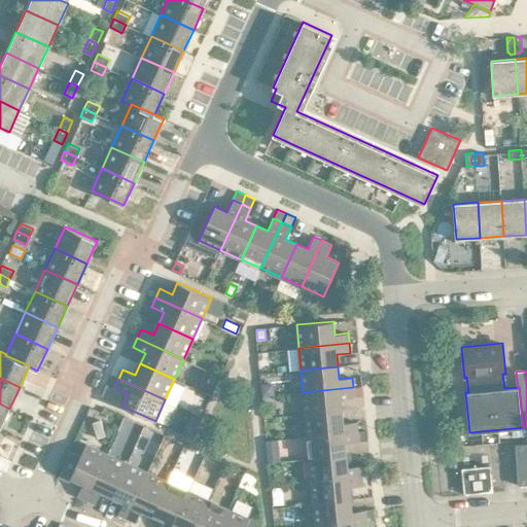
[(274,382),(261,383),(262,395),(275,394),(274,382)]
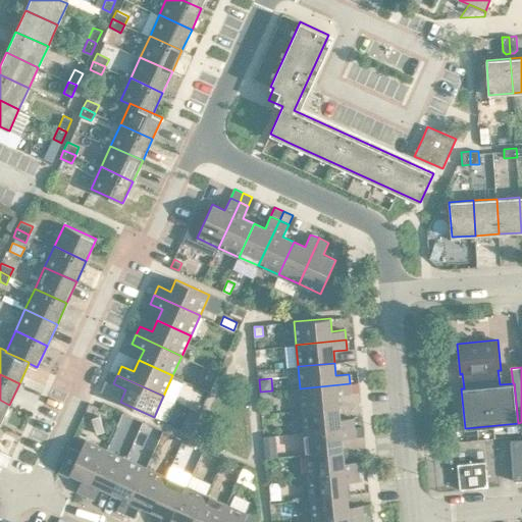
[(358,382),(350,383),(351,394),(359,393),(358,382)]
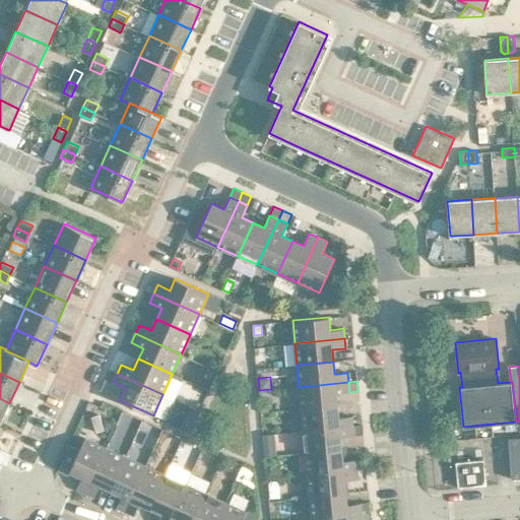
[(299,387),(301,408),(337,405),(336,393),(349,392),(348,382),(299,387)]
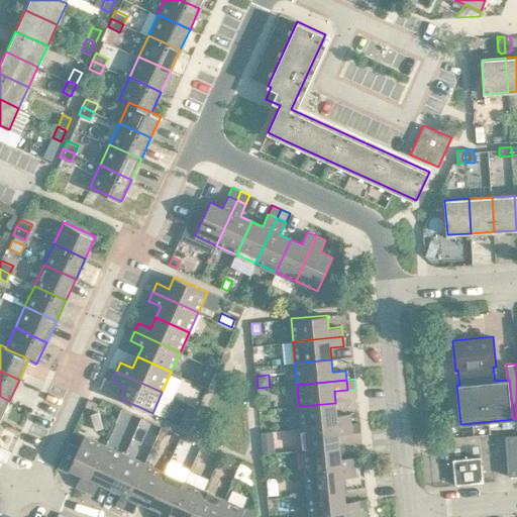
[(0,396),(0,420),(9,401),(0,396)]
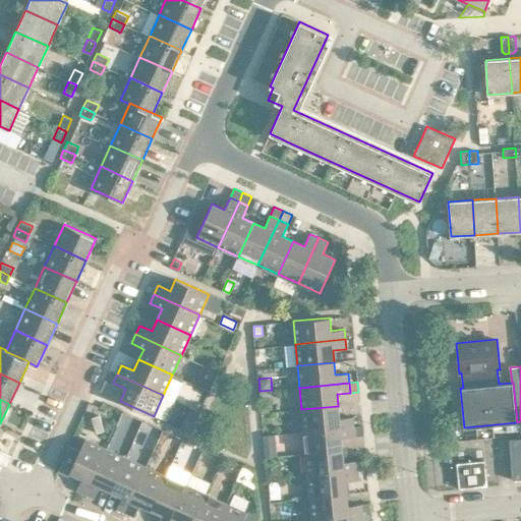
[(301,409),(303,431),(353,426),(352,417),(339,418),(338,406),(301,409)]
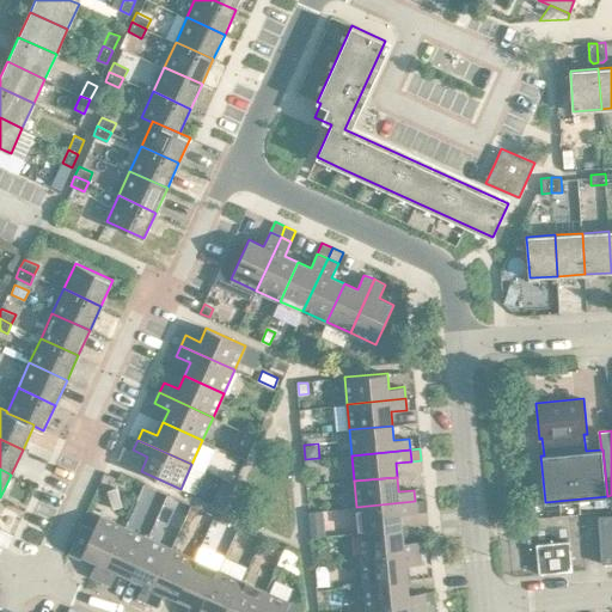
[(222,478),(218,489),(230,495),(236,484),(222,478)]
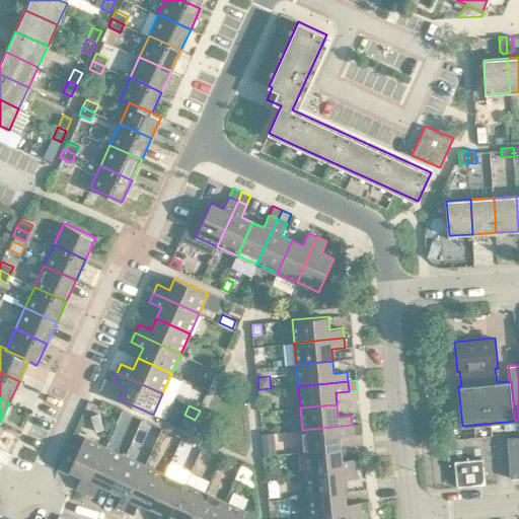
[(361,424),(352,425),(353,435),(362,434),(361,424)]
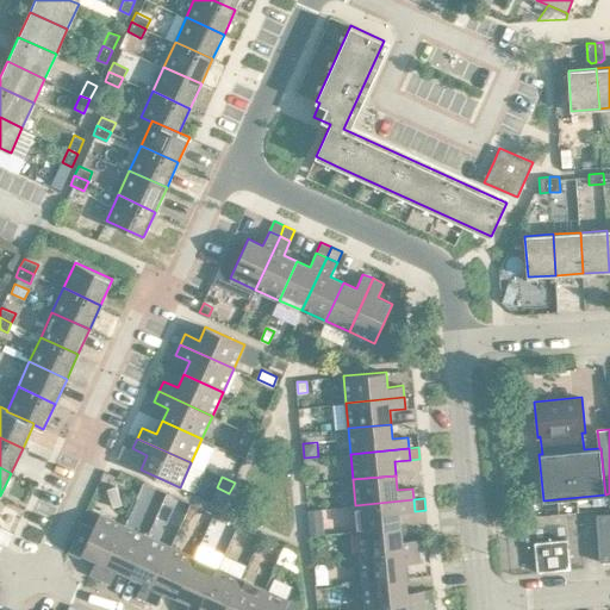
[(355,505),(358,530),(400,527),(399,512),(415,511),(414,499),(355,505)]
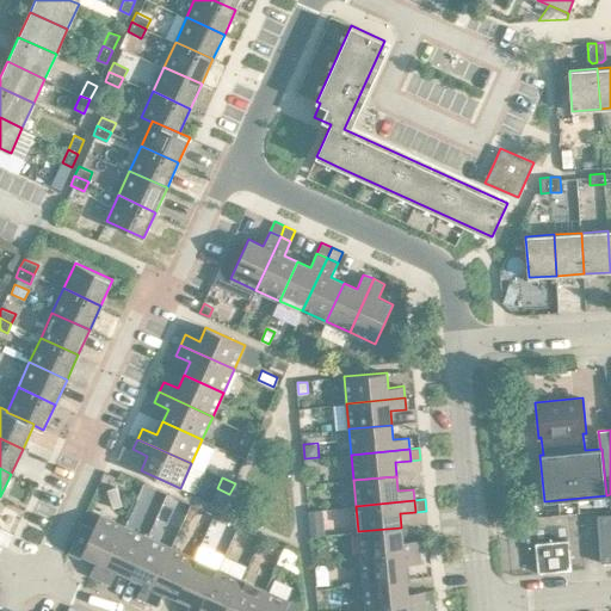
[(323,510),(309,511),(309,522),(323,520),(323,510)]
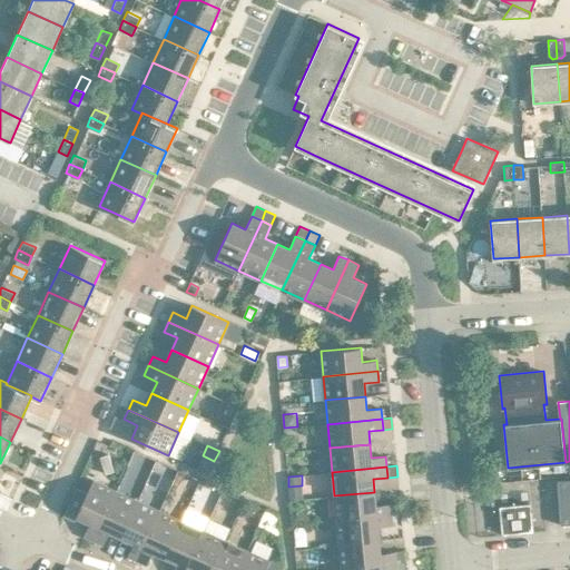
[(560,524),(569,523),(569,479),(558,480),(560,524)]
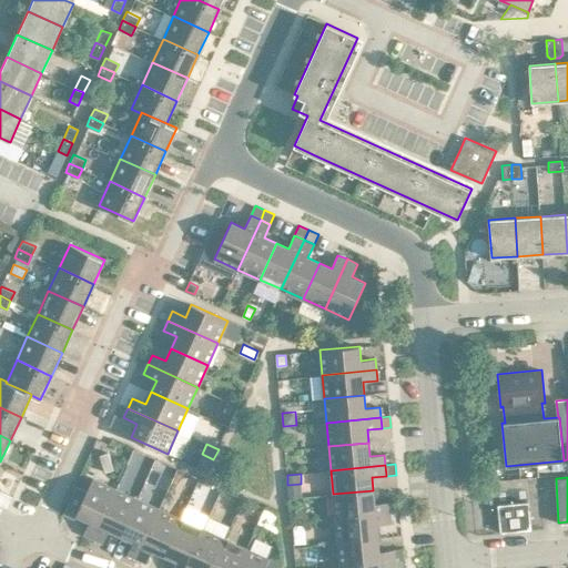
[(83,534),(93,538),(115,488),(92,478),(77,515),(90,520),(83,534)]
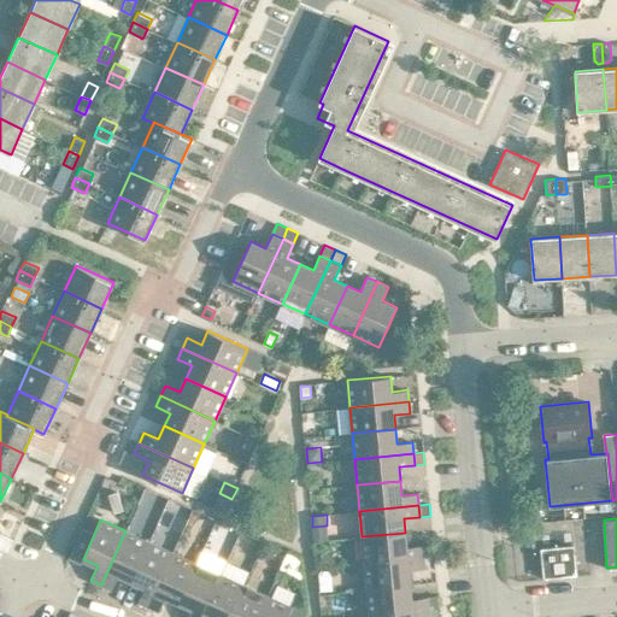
[(118,575),(131,581),(150,541),(125,530),(101,585),(111,589),(118,575)]
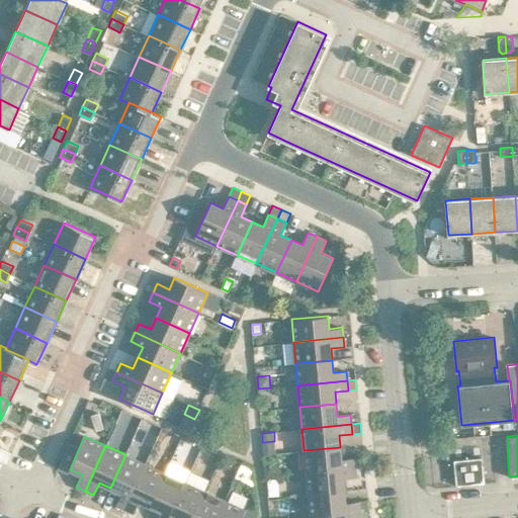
[(304,450),(306,472),(355,467),(355,458),(341,459),(340,447),(304,450)]
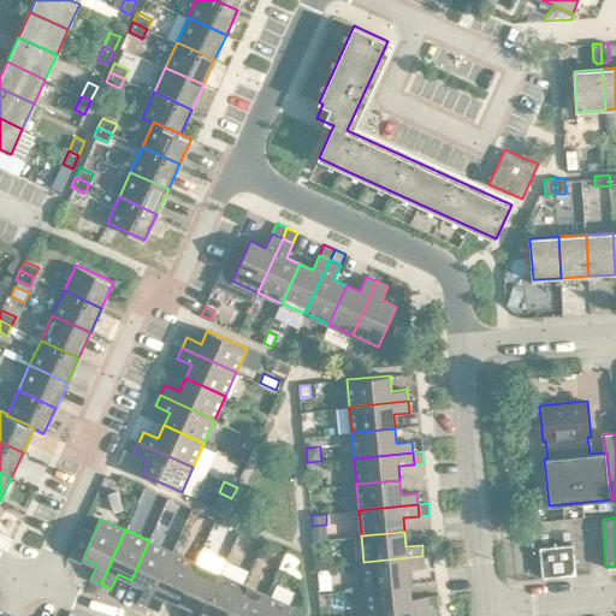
[(137,600),(148,605),(173,551),(149,540),(131,580),(144,586),(137,600)]
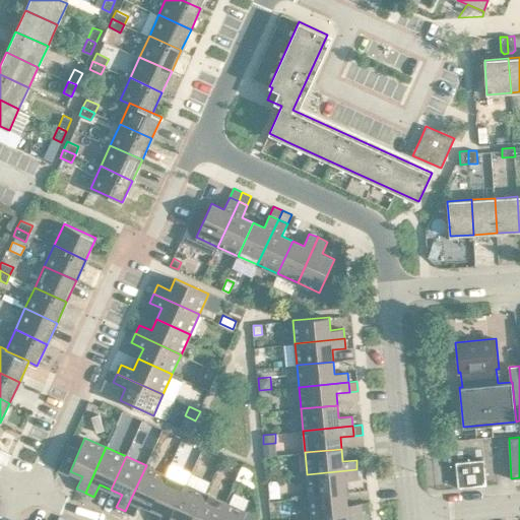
[(456,462),(458,488),(486,484),(483,459),(456,462)]
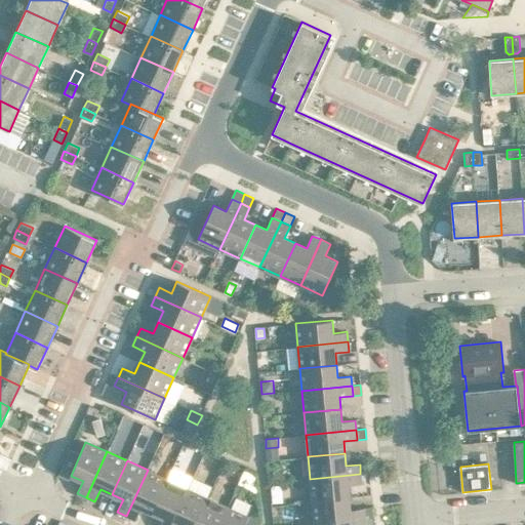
[(140,508),(152,513),(167,479),(148,470),(126,516),(135,520),(140,508)]
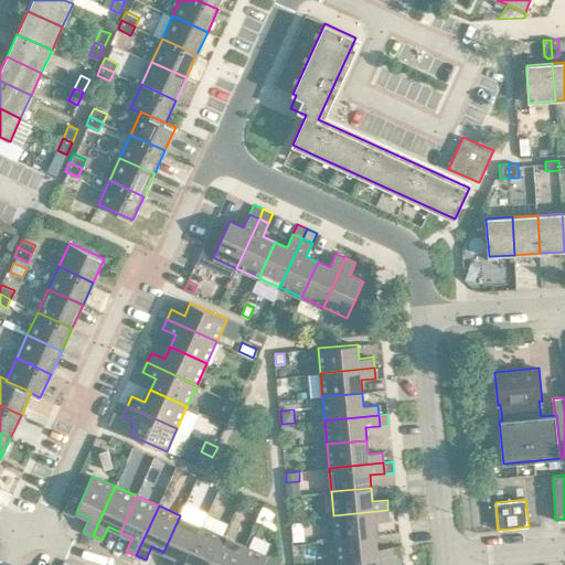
[(333,515),(337,539),(375,535),(374,522),(388,521),(387,510),(333,515)]
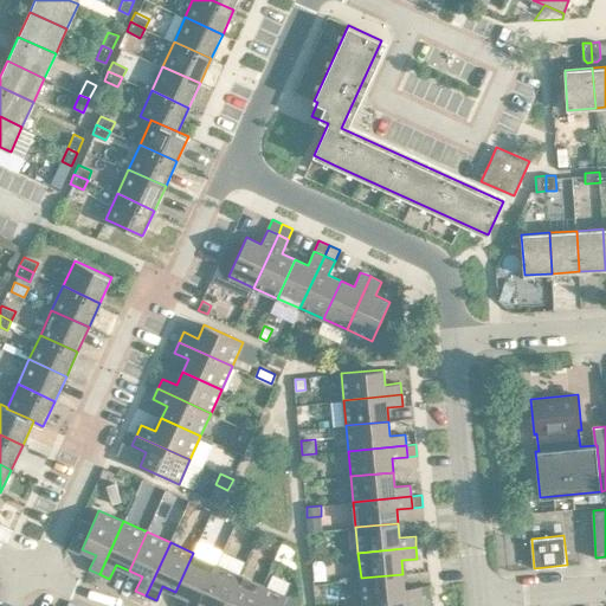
[(184,605),(197,605),(217,563),(193,553),(175,592),(188,598),(184,605)]
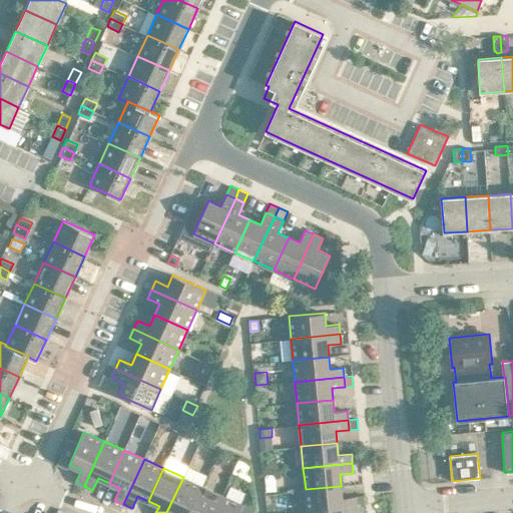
[(190,512),(203,486),(183,477),(166,512),(190,512)]
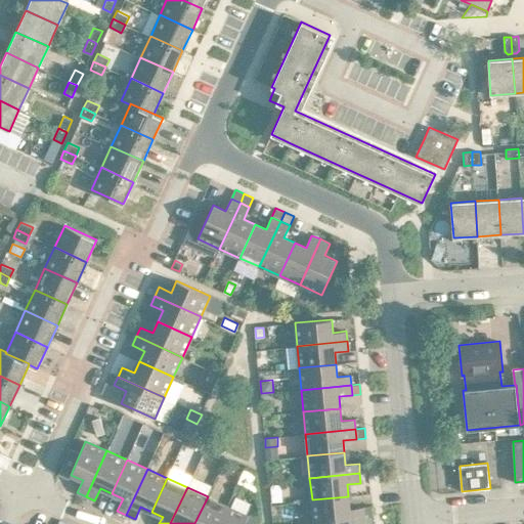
[(219,523),(227,506),(208,496),(194,523),(219,523)]
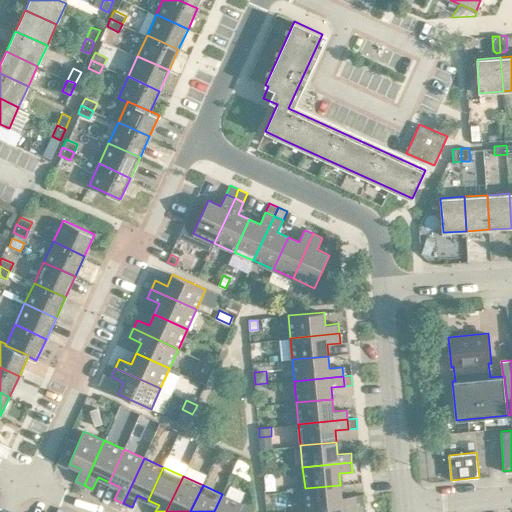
[(305,488),(307,510),(356,505),(355,496),(342,497),(340,485),(305,488)]
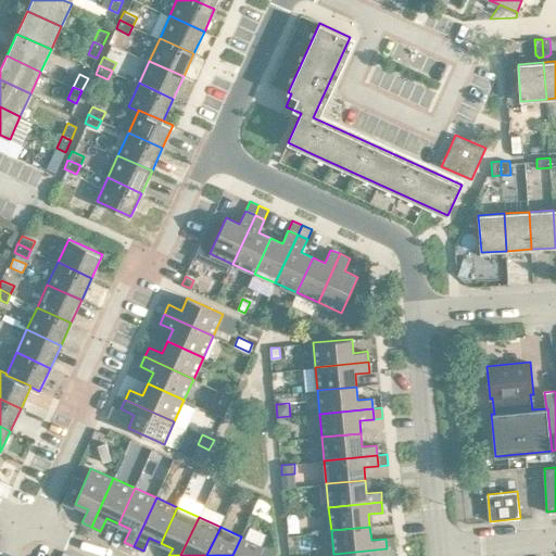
[(241,536),(232,555),(260,555),(264,546),(241,536)]
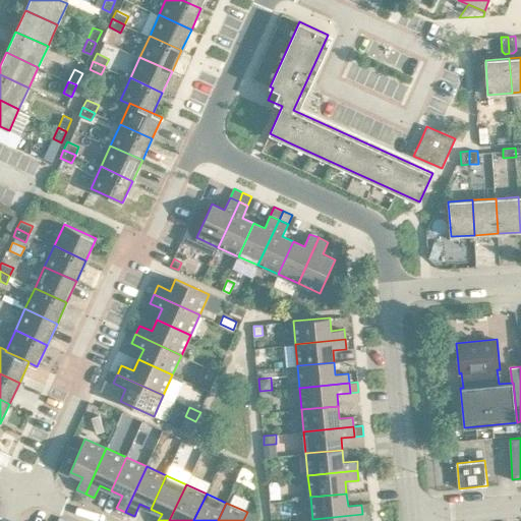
[(369,504),(361,505),(362,514),(370,513),(369,504)]
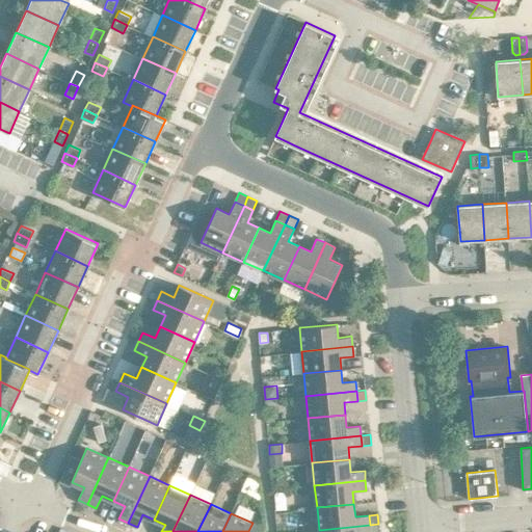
[(253,523),(248,531),(264,531),(264,526),(254,522),(253,523)]
